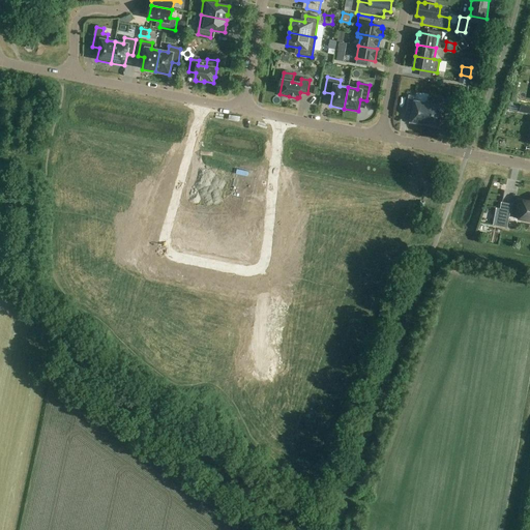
[(417,123),(424,124),(429,104),(415,101),(416,96),(409,95),(407,108),(413,109),(412,116),(411,116),(409,123),(417,124),(417,123)]
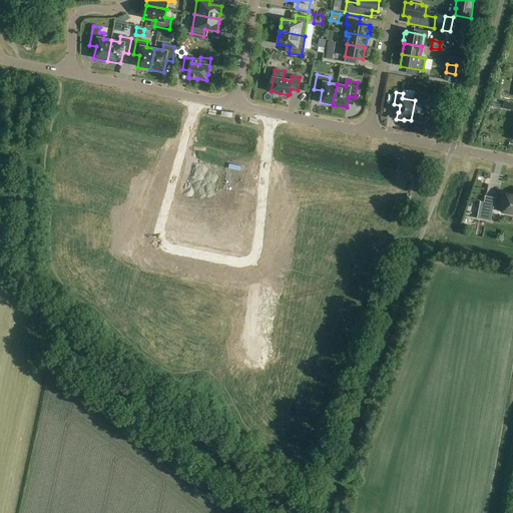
[(438,95),(437,103),(447,105),(449,97),(440,95),(438,95)]
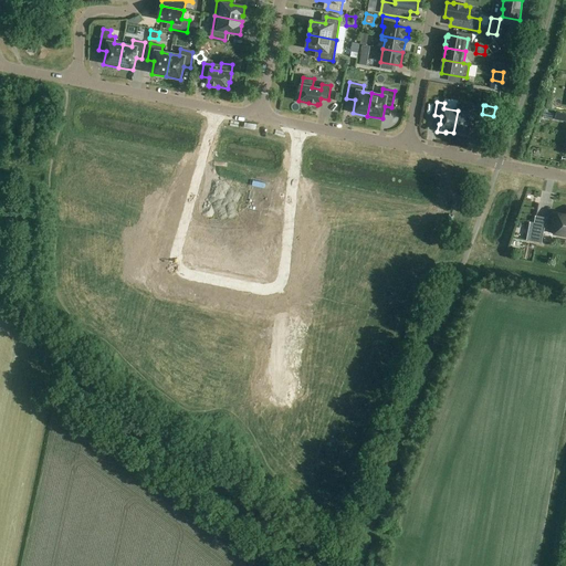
[(458,111),(453,133),(461,134),(460,136),(469,137),(470,129),(469,128),(470,122),(478,123),(480,108),(472,106),(472,111),(458,108),(458,111)]
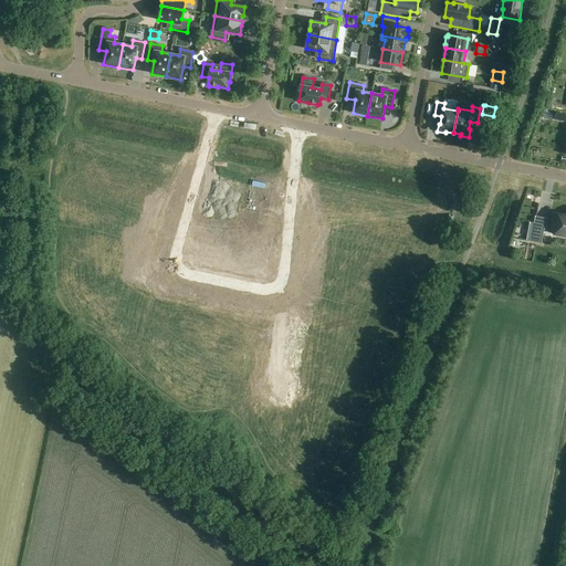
[(522,121),(531,122),(533,111),(523,109),(522,121)]
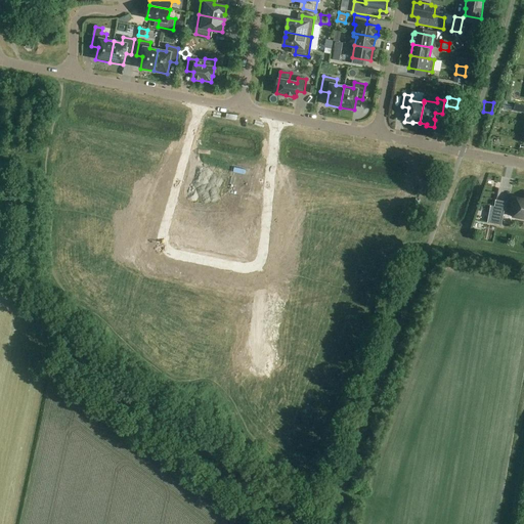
[(523,217),(523,200),(512,198),(509,215),(523,217)]
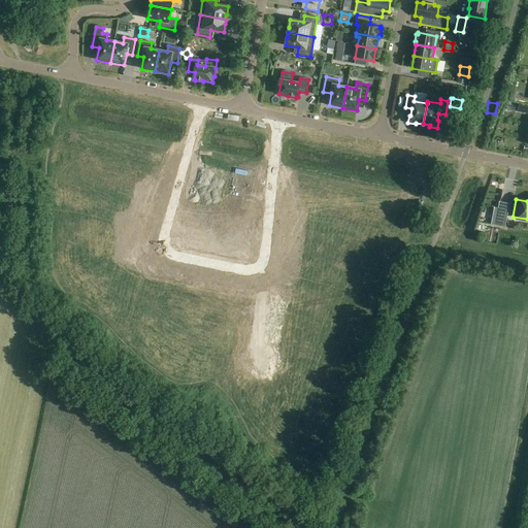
[(503,207),(501,207),(499,206),(498,212),(497,215),(495,227),(504,228),(506,221),(506,219),(508,211),(508,208),(503,207)]
